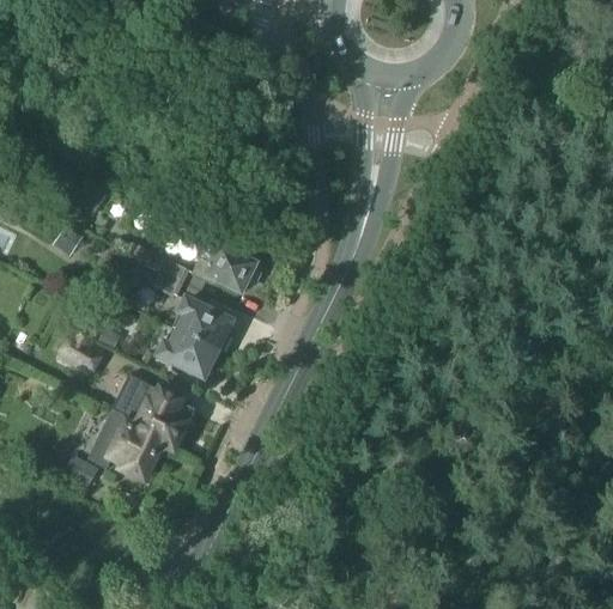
[(214,285),(216,285),(217,281),(241,293),(247,281),(252,284),(258,282),(261,274),(260,268),(255,266),(255,265),(207,241),(192,274),(214,285)]
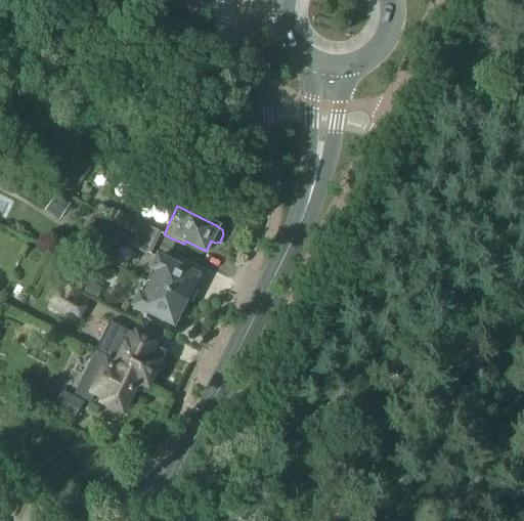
[(110,221),(136,233),(137,231),(154,241),(159,229),(141,221),(116,208),(110,221)]
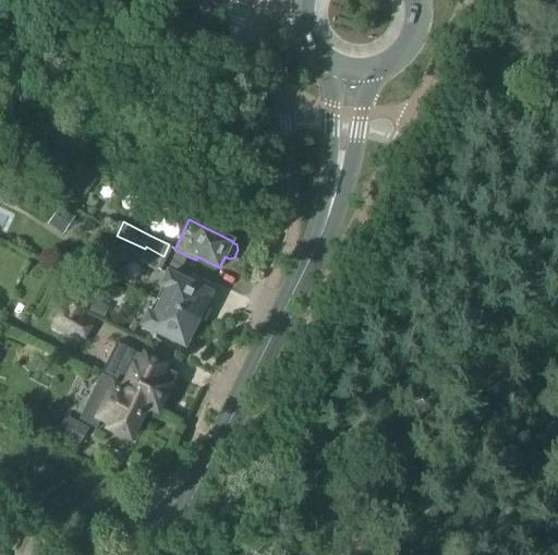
[(146,246),(145,249),(138,262),(157,270),(164,256),(146,246)]
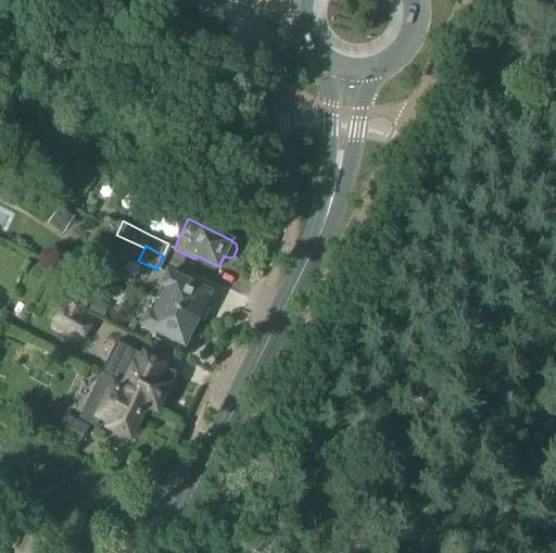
[(158,285),(163,288),(159,299),(202,321),(210,303),(205,301),(210,292),(165,271),(158,285)]
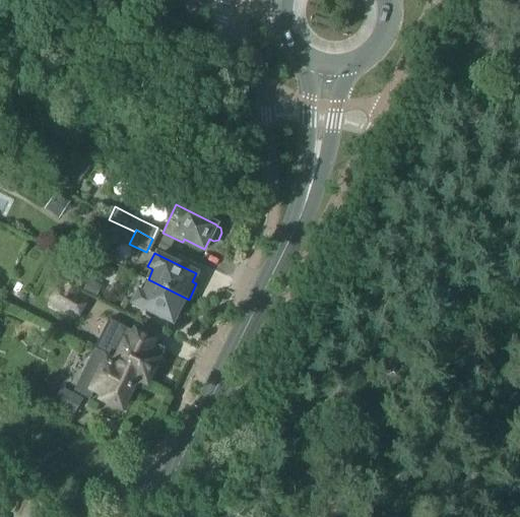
[(64,287),(60,284),(49,304),(76,319),(87,301),(75,294),(87,273),(75,267),(64,287)]
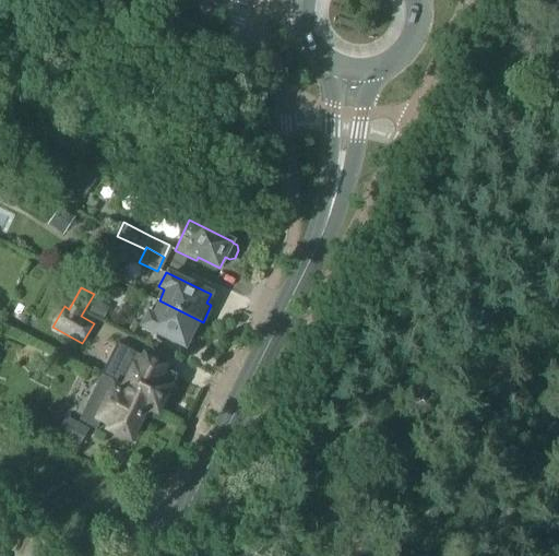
[(153,311),(147,309),(141,324),(186,346),(190,336),(194,339),(203,322),(159,300),(153,311)]
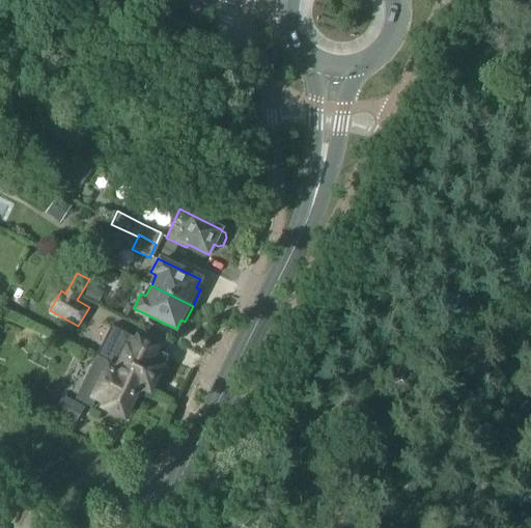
[(120,368),(146,382),(144,384),(150,387),(158,372),(160,373),(168,356),(149,346),(150,344),(139,339),(135,349),(119,340),(109,361),(121,367),(120,368)]
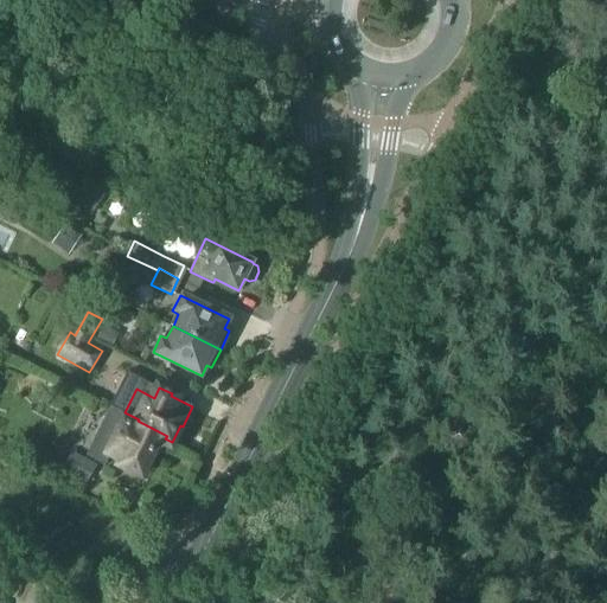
[(110,405),(84,456),(103,466),(110,453),(123,459),(121,466),(142,476),(157,446),(161,448),(165,438),(167,436),(138,421),(139,419),(125,412),(110,405)]
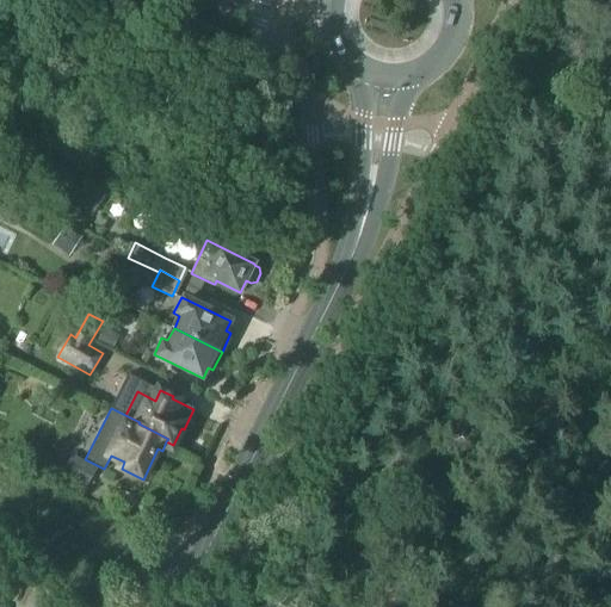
[(0,581),(0,605),(10,586),(0,581)]
